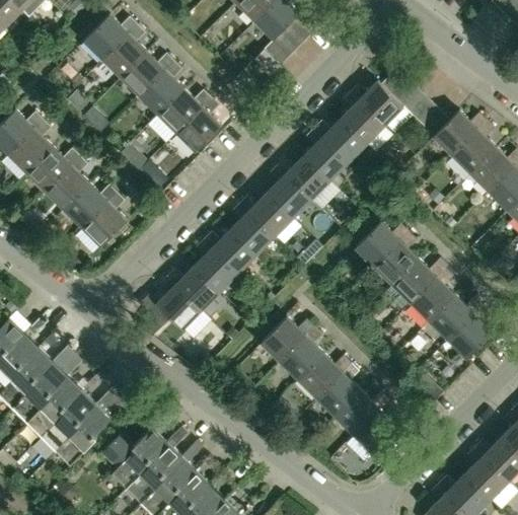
[(9,0),(0,0),(0,27),(4,31),(22,13),(9,0)]
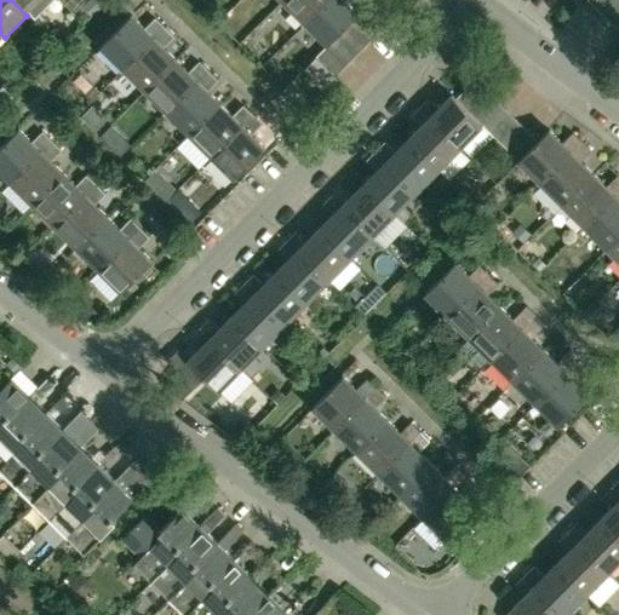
[(11,0),(27,16),(41,0),(11,0)]
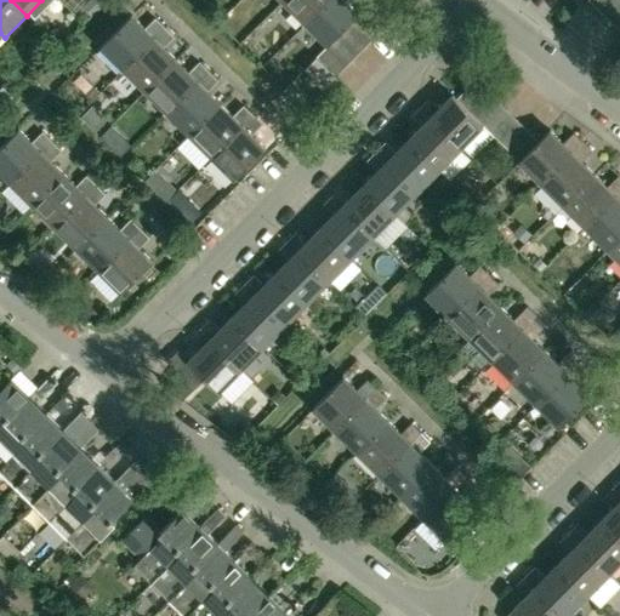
[(95,0),(84,12),(92,21),(107,7),(98,0),(95,0)]
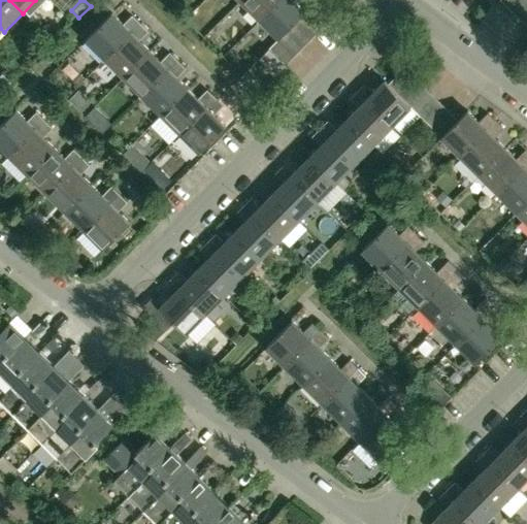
[(244,0),(240,4),(259,23),(282,0),(244,0)]
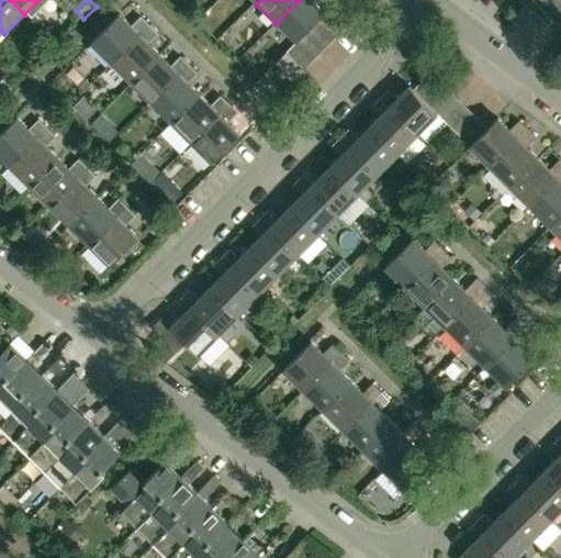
[(324,17),(313,6),(317,0),(300,0),(276,24),(296,45),(305,35),(315,26),(324,17)]
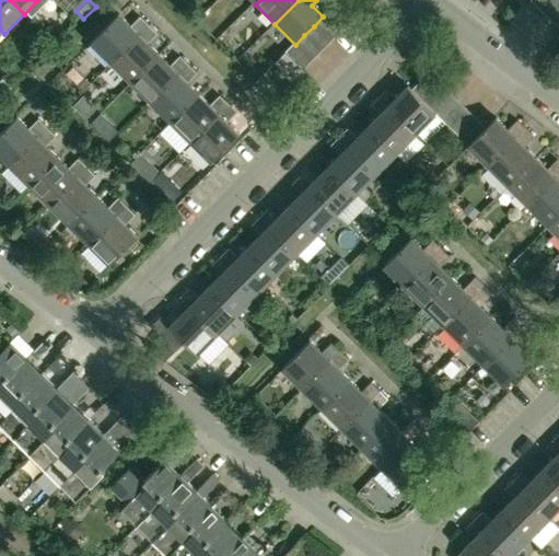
[(533,0),(530,3),(539,13),(551,0),(533,0)]
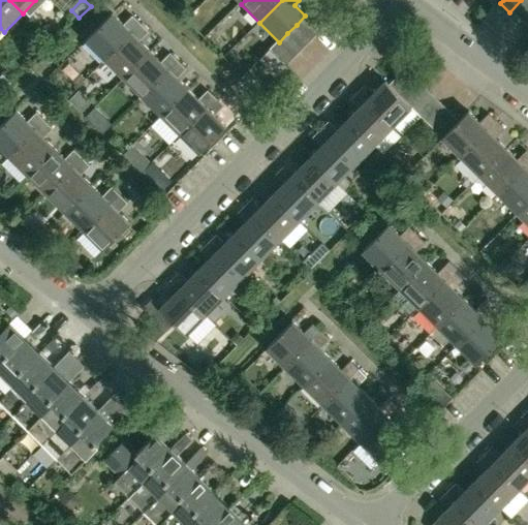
[(527,0),(521,0),(509,12),(518,21),(527,10),(527,0)]
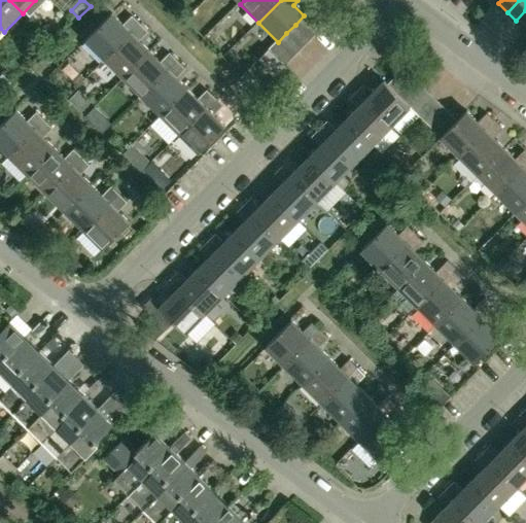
[(329,24),(313,7),(304,15),(321,33),(329,24)]
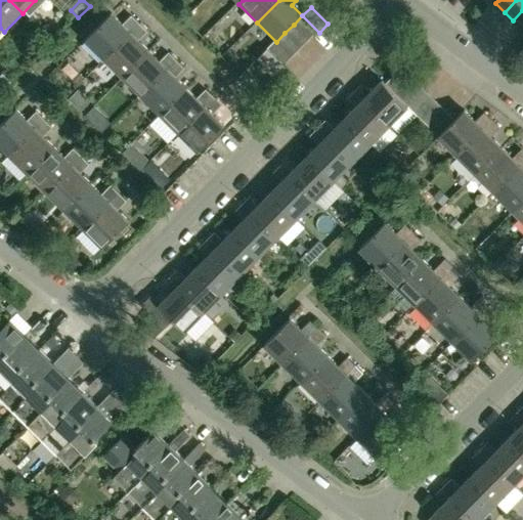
[(522,28),(522,10),(513,20),(522,30),(522,28)]
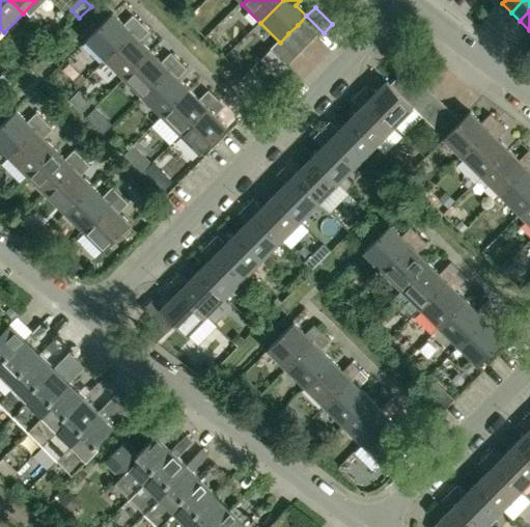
[(314,42),(324,33),(306,16),(298,25),(314,42)]
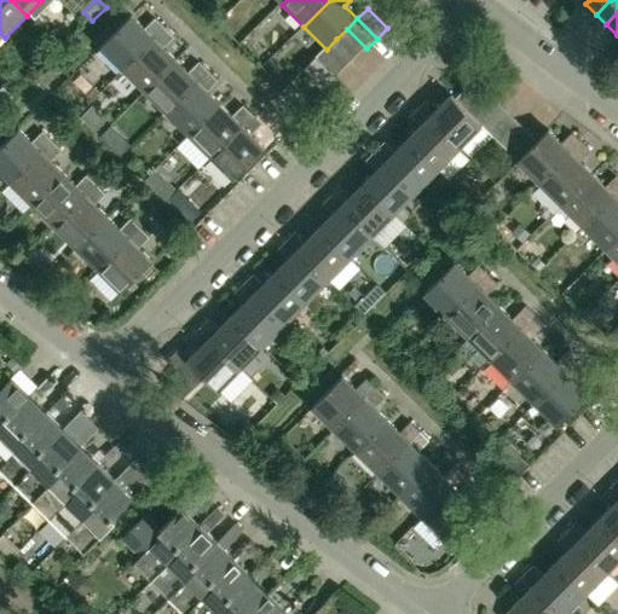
[(100,51),(123,74),(165,32),(155,22),(144,33),(132,21),(100,51)]
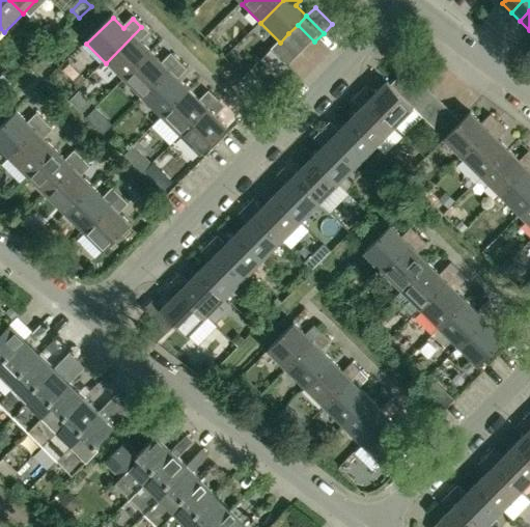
[(306,51),(314,42),(298,25),(288,33),(306,51)]
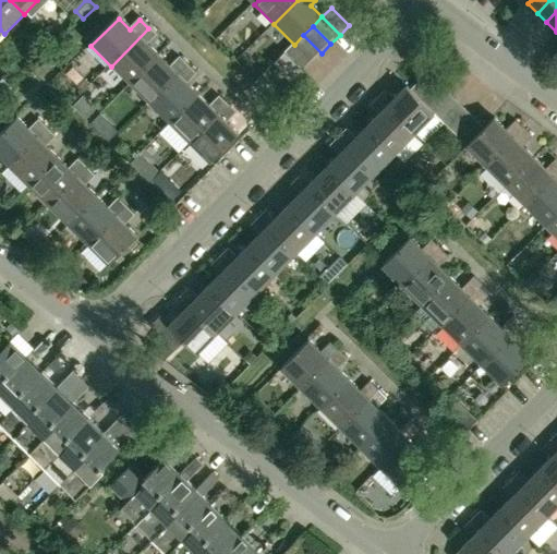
[(111,67),(131,86),(158,58),(147,47),(156,37),(148,28),(111,67)]
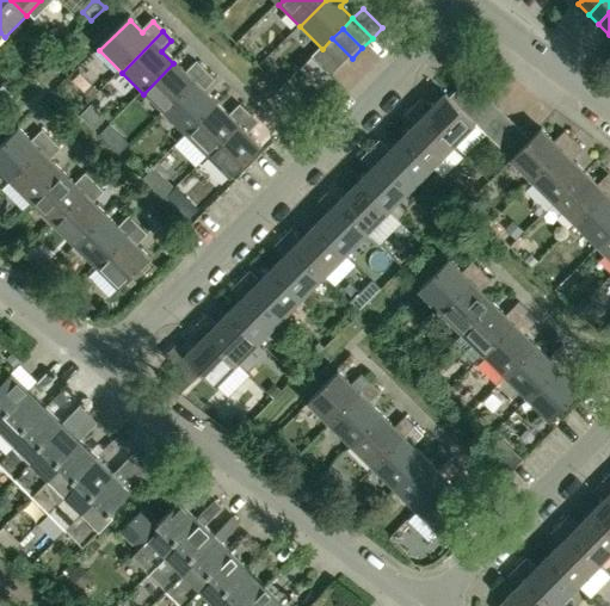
[(332,38),(322,49),(342,68),(352,59),(332,38)]
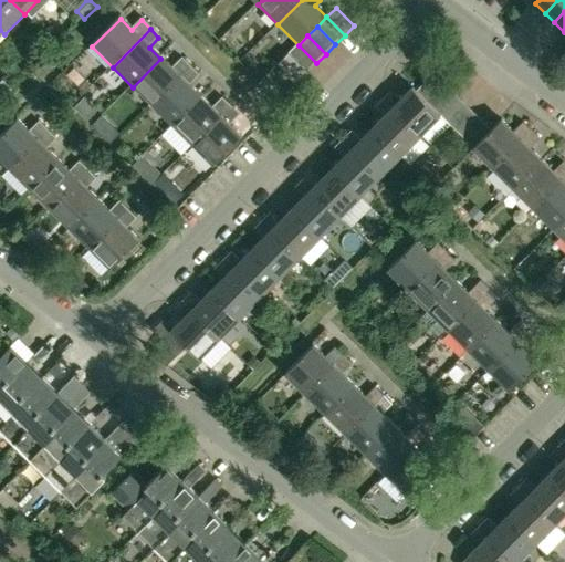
[(299,45),(289,55),(306,74),(316,63),(299,45)]
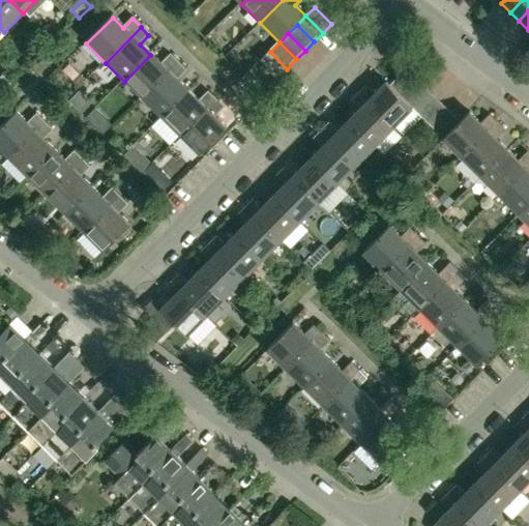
[(260,62),(277,80),(287,69),(270,52),(260,62)]
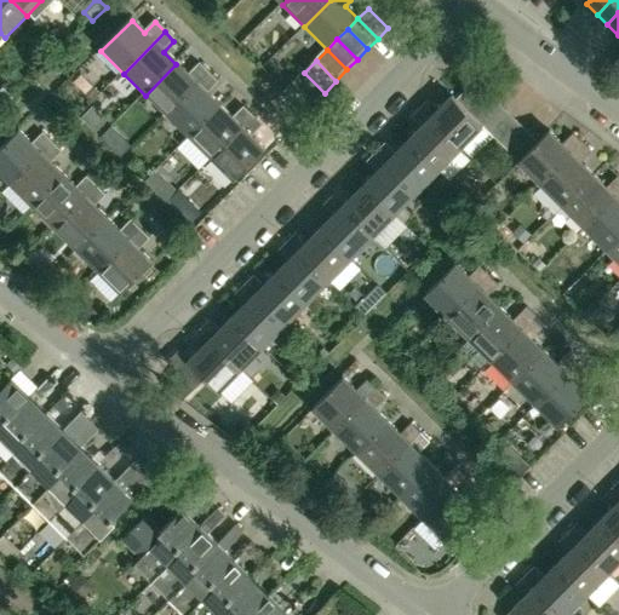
[(145,96),(167,118),(208,75),(199,65),(188,76),(176,64),(145,96)]
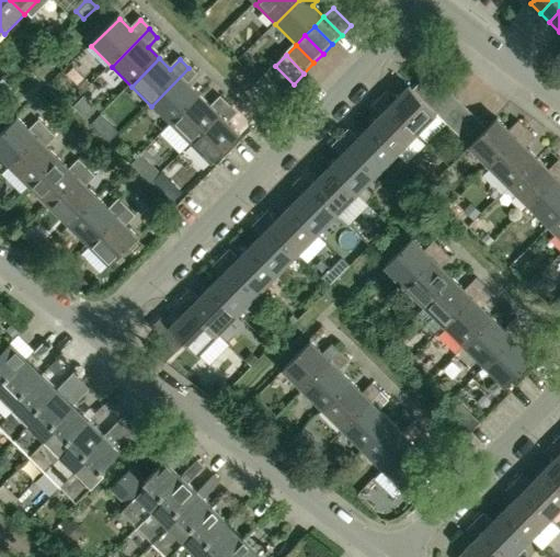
[(151,106),(171,126),(198,98),(187,87),(197,77),(189,68),(151,106)]
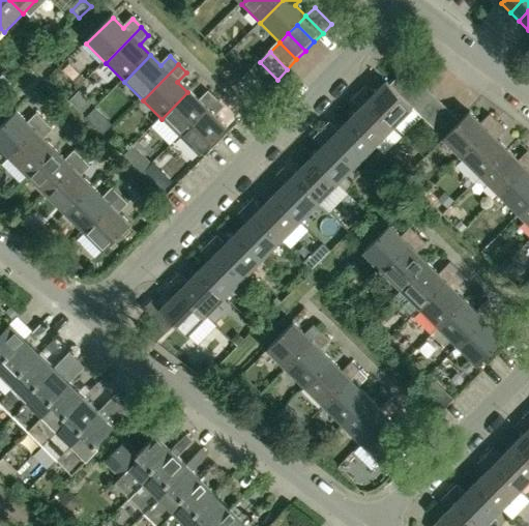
[(406,70),(389,88),(398,96),(414,80),(406,70)]
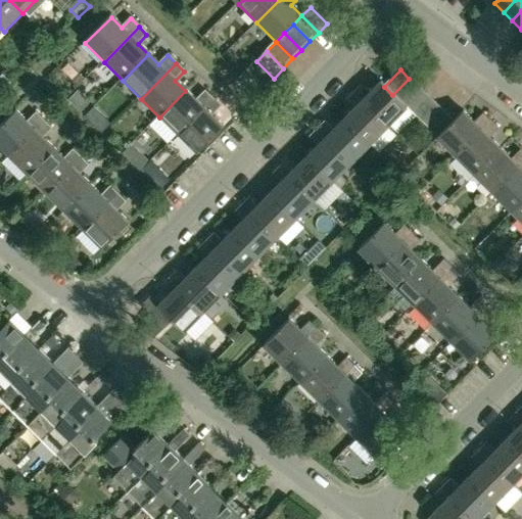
[(83,81),(77,75),(69,82),(76,88),(83,81)]
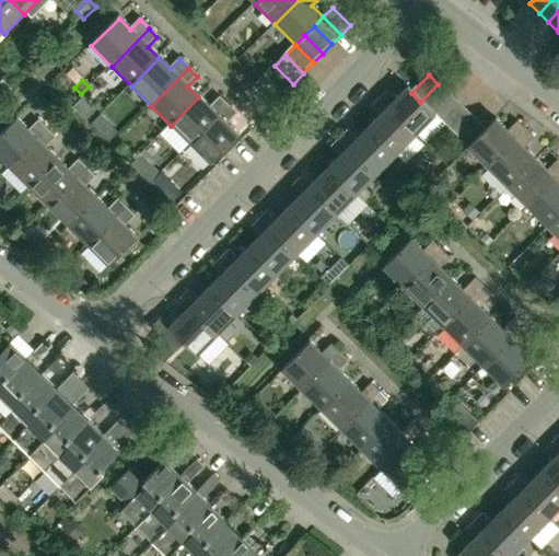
[(447,94),(438,84),(420,102),(430,112),(447,94)]
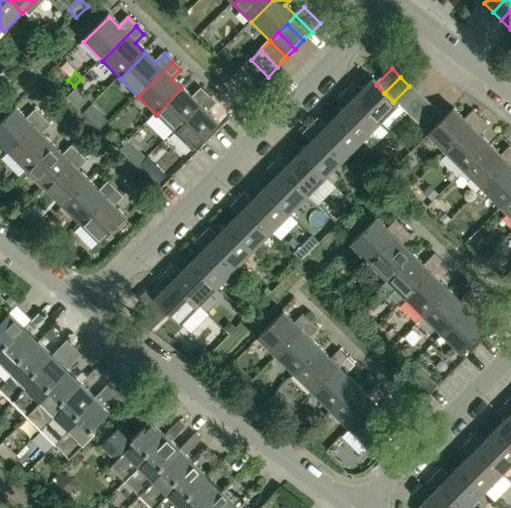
[(372,81),(361,92),(354,84),(346,92),(379,125),(397,107),(393,102),(384,93),(376,85),(372,81)]
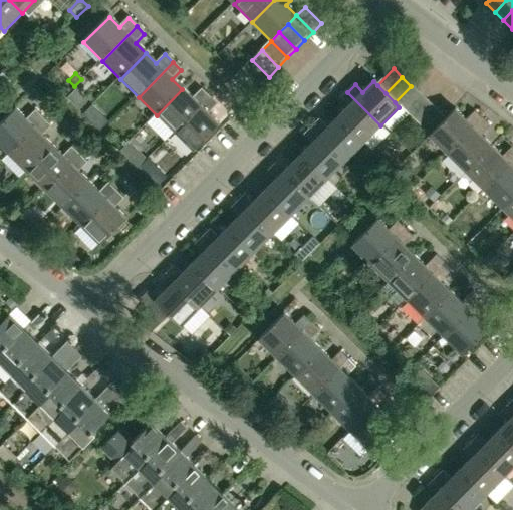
[(399,107),(403,110),(419,94),(411,86),(395,102),(399,107)]
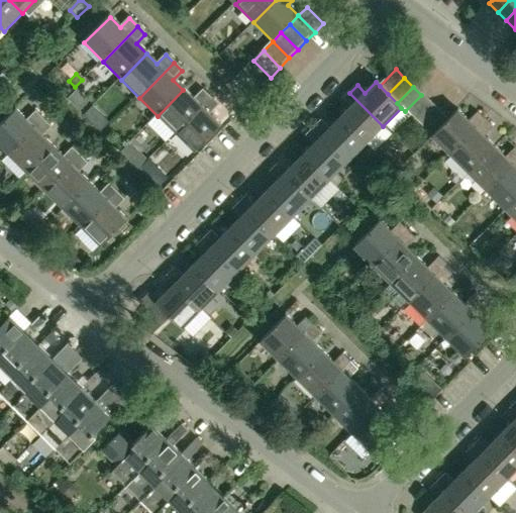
[(158,116),(176,133),(210,99),(202,91),(194,100),(183,90),(158,116)]
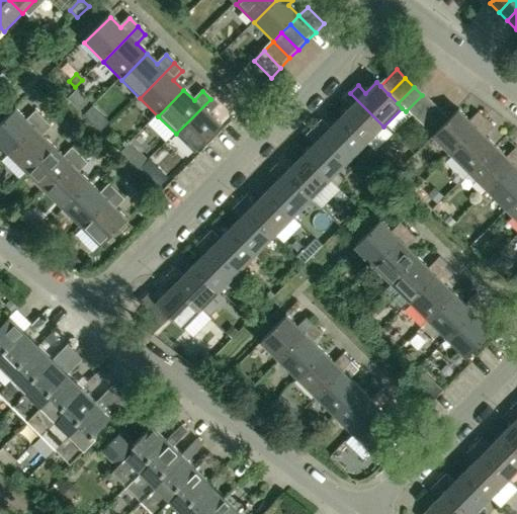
[(350,108),(339,119),(365,145),(383,126),(350,93),(342,100),(350,108)]
